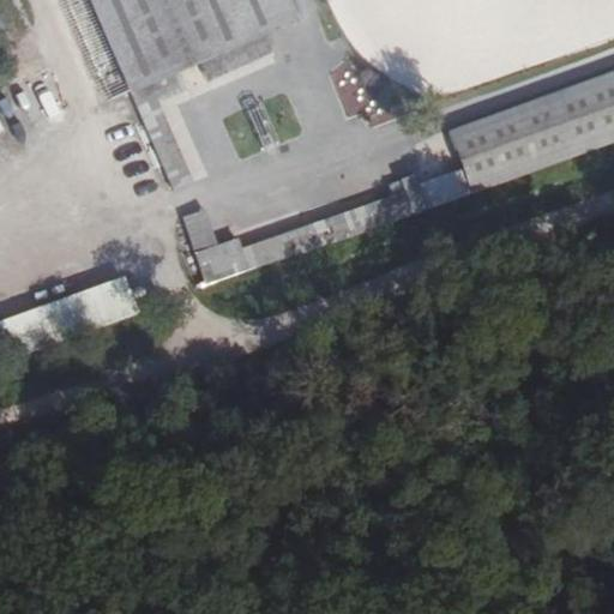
[(288,0),(89,0),(128,90),(298,20),(288,0)]
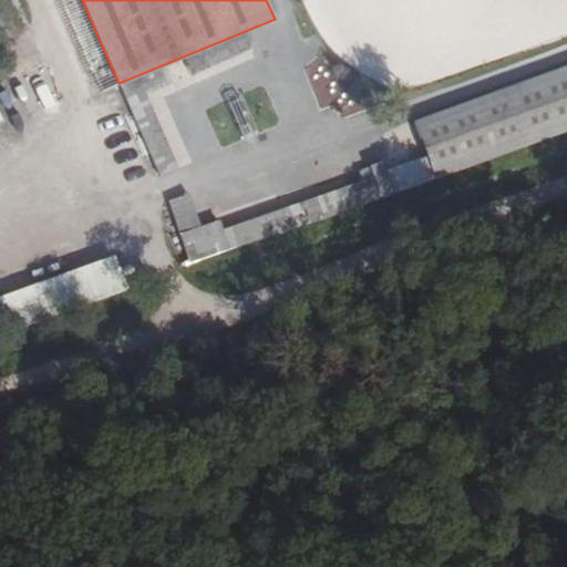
[(185,60),(189,73),(214,65),(210,52),(185,60)]
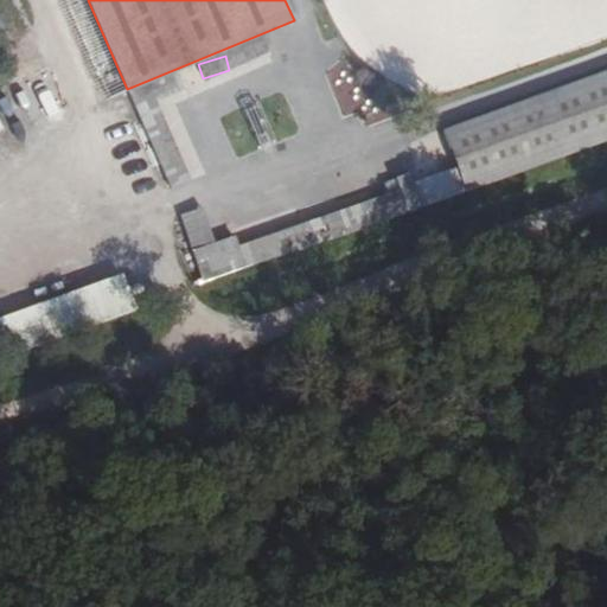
[(606,71),(435,131),(448,167),(606,107),(606,71)]
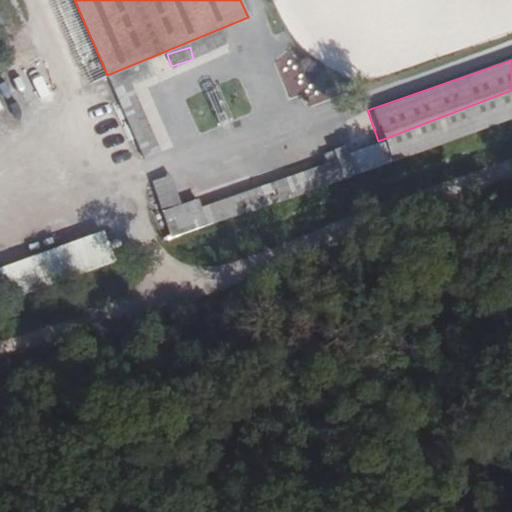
[(171,176),(152,182),(170,239),(208,227),(199,199),(180,205),(171,176)]
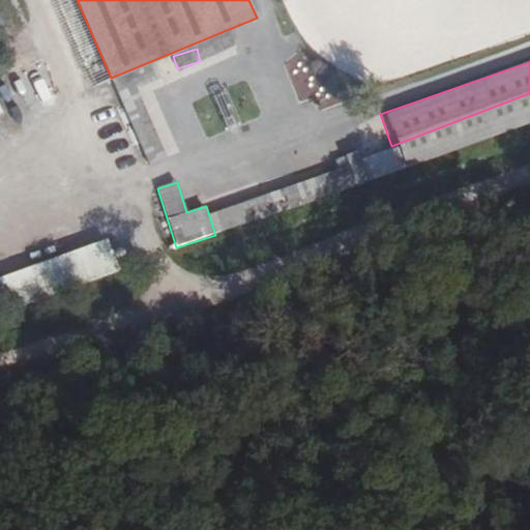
[(0,293),(6,312),(117,271),(105,239),(0,276),(0,293)]
